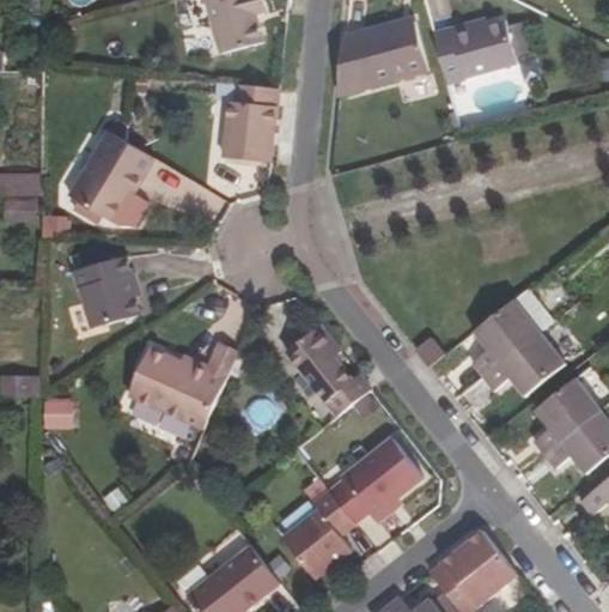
[(200,0),(201,2),(205,1),(219,53),(262,42),(255,14),(265,11),(261,0),(200,0)]
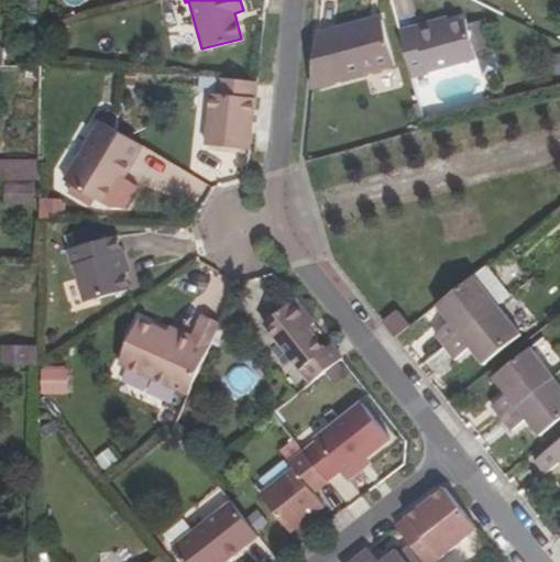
[(415,30),(447,22),(445,17),(414,24),(415,30)]
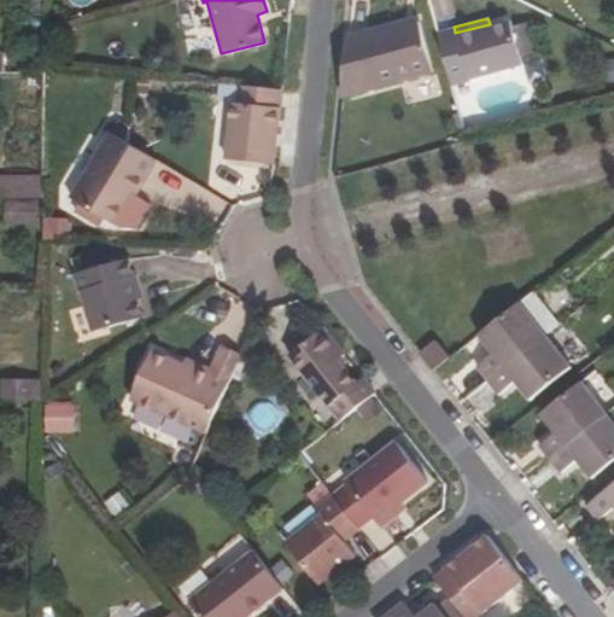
[(519,64),(508,19),(490,24),(455,33),(454,27),(434,31),(450,85),(466,80),(466,77),(519,64)]
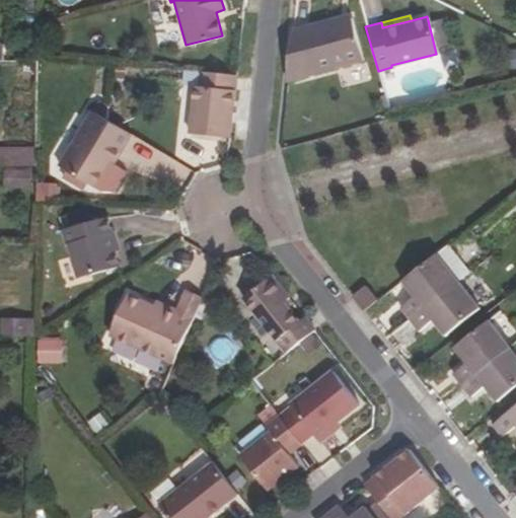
[(326,24),(325,21),(292,29),(287,78),(361,59),(351,18),(326,24)]
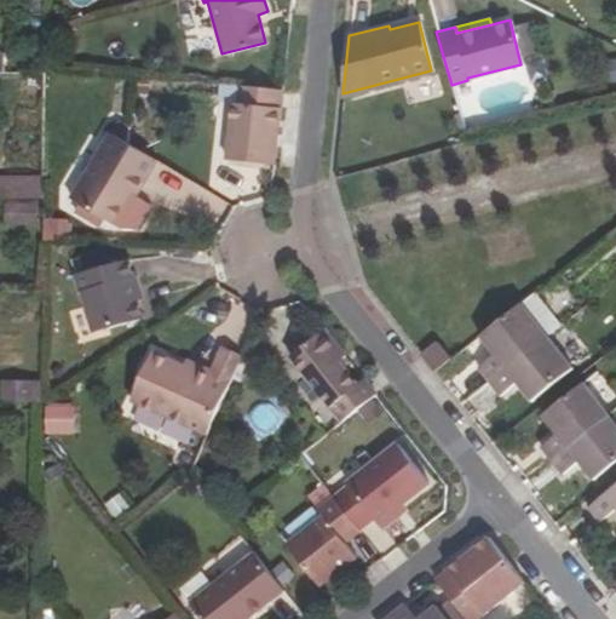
[(271,165),(280,89),(239,84),(236,102),(230,102),(224,158),(271,165)]
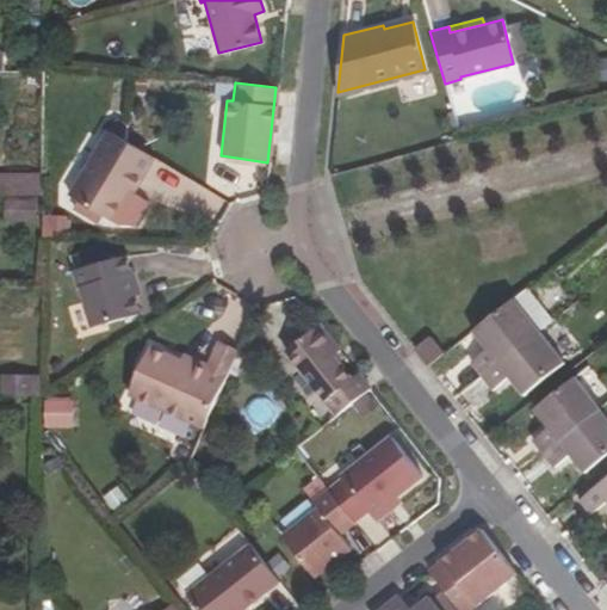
[(125,141),(127,129),(113,119),(68,196),(110,220),(123,198),(127,201),(152,156),(125,141)]
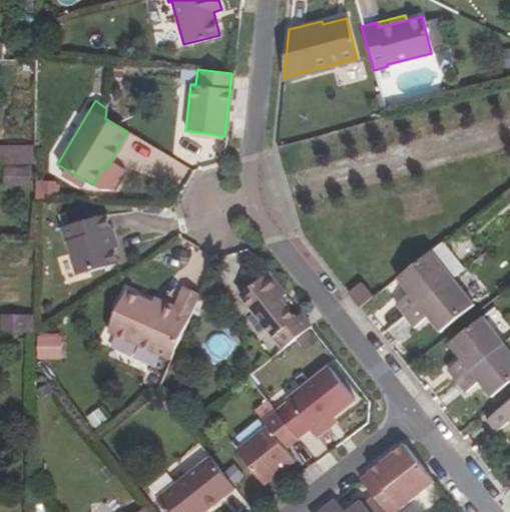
[(5,163),(19,163),(18,147),(5,146),(5,163)]
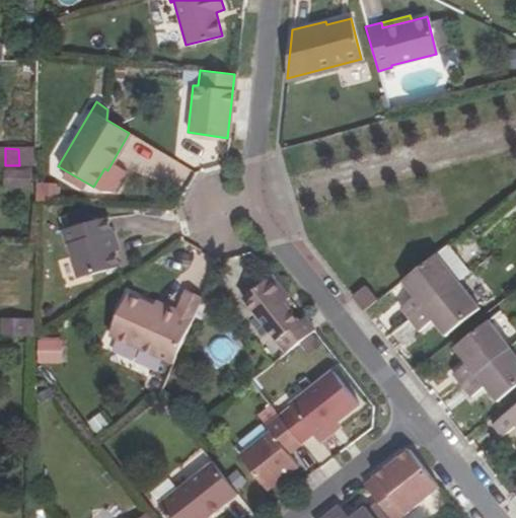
[(34,149),(18,149),(19,165),(27,165),(34,165),(34,149)]
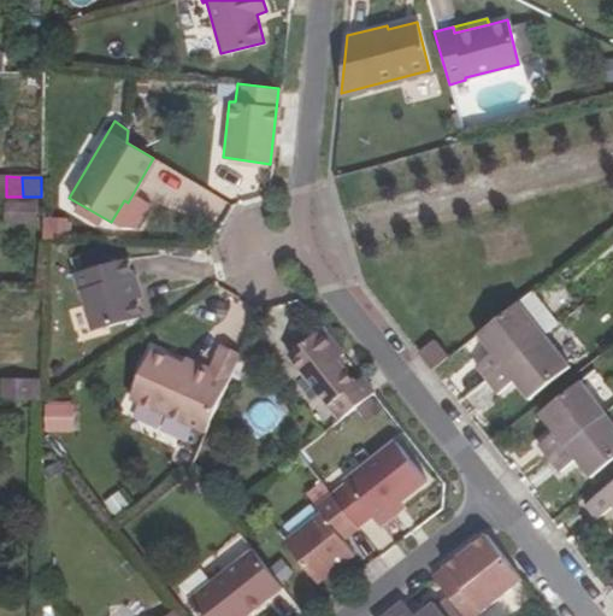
[(23,197),(6,197),(5,220),(33,220),(33,197),(23,197)]
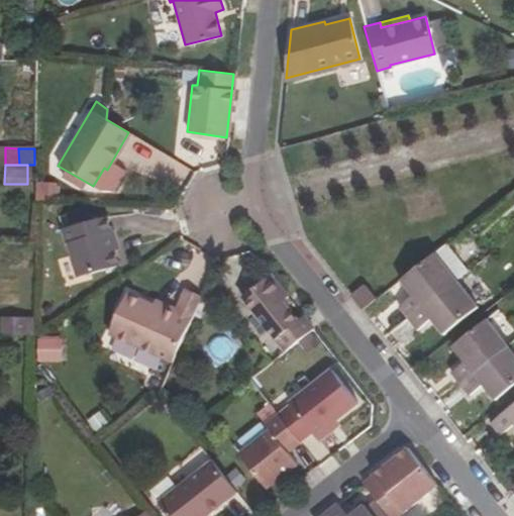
[(37,198),(57,192),(53,179),(33,185),(37,198)]
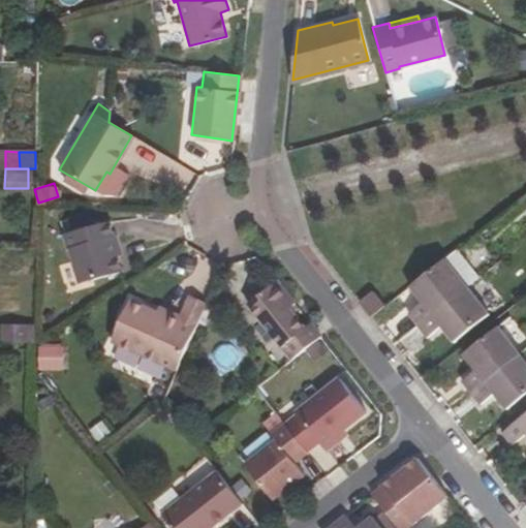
[(106,221),(62,234),(65,247),(68,247),(79,283),(121,272),(111,235),(106,221)]
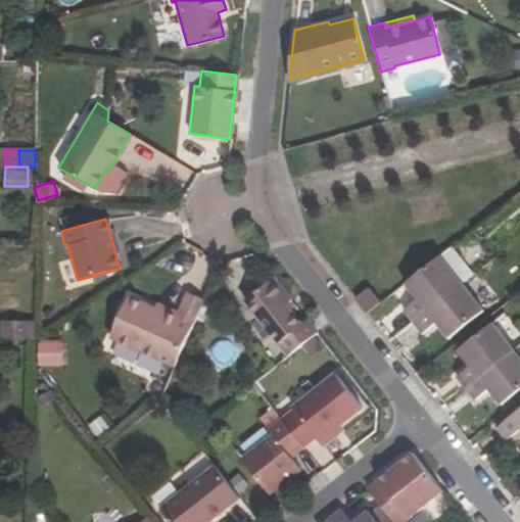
[(412,322),(461,283),(438,255),(403,282),(415,299),(402,310),(412,322)]
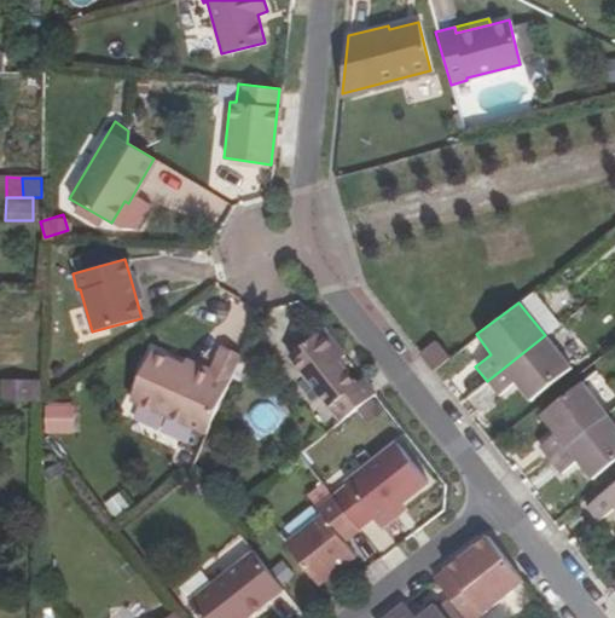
[(321,329),(289,356),(340,420),(372,393),(360,377),(357,381),(340,359),(343,356),(321,329)]
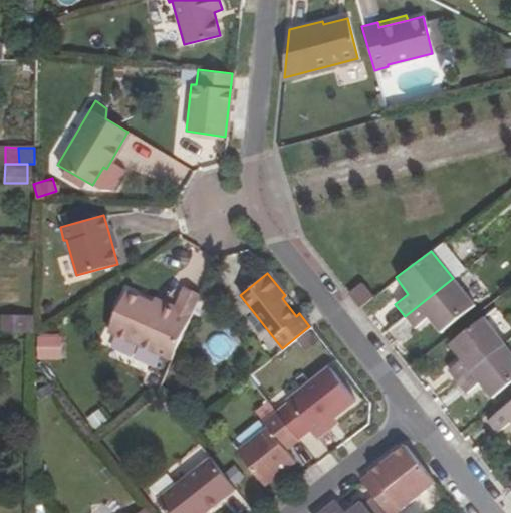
[(439,331),(473,303),(453,278),(405,316),(413,326),(426,316),(439,331)]
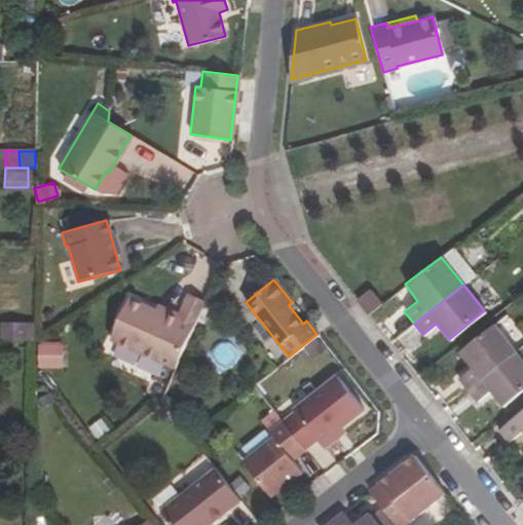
[(381,303),(371,289),(357,301),(367,313),(381,303)]
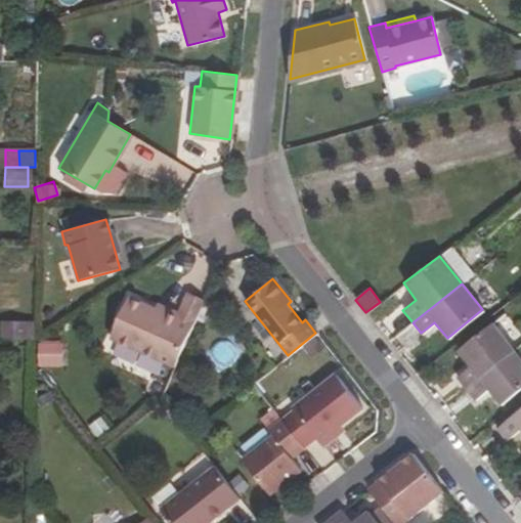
[(161,311),(154,308),(128,297),(110,339),(174,366),(193,319),(203,299),(185,292),(177,312),(163,306),(161,311)]
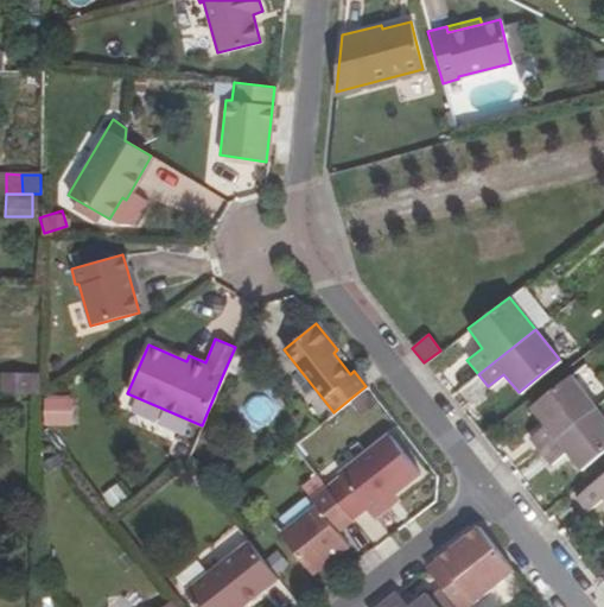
[(189,355),(180,352),(178,358),(186,361),(189,355)]
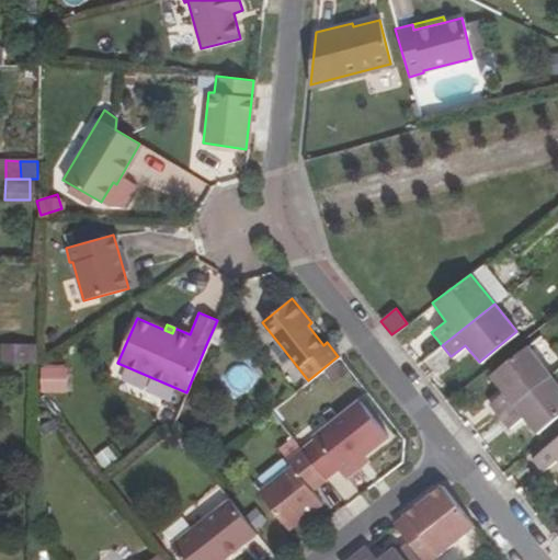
[(1,362),(27,362),(27,346),(1,345),(1,362)]
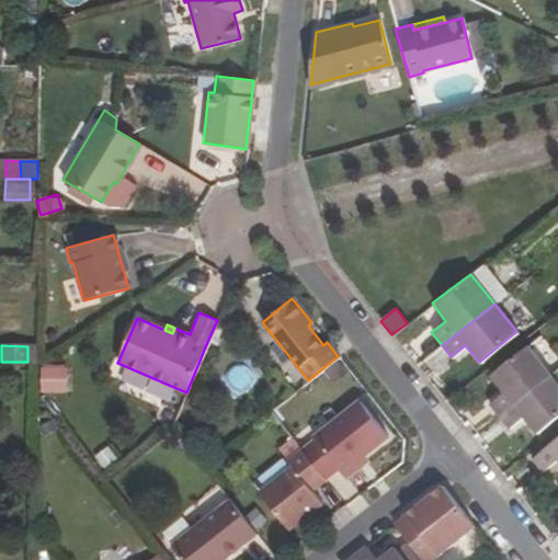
[(498,416),(550,374),(527,345),(490,375),(502,392),(488,403),(498,416)]
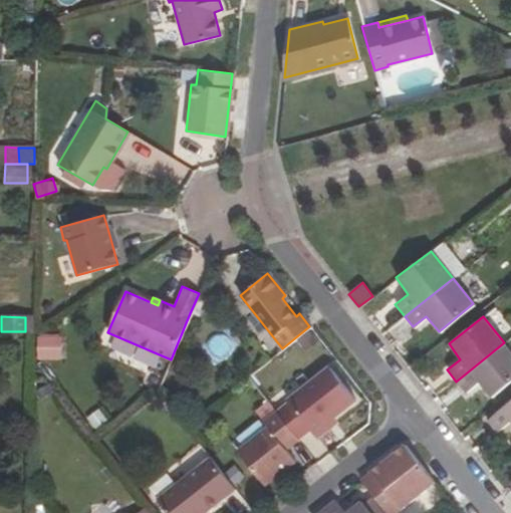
[(35,333),(36,359),(62,358),(61,332),(35,333)]
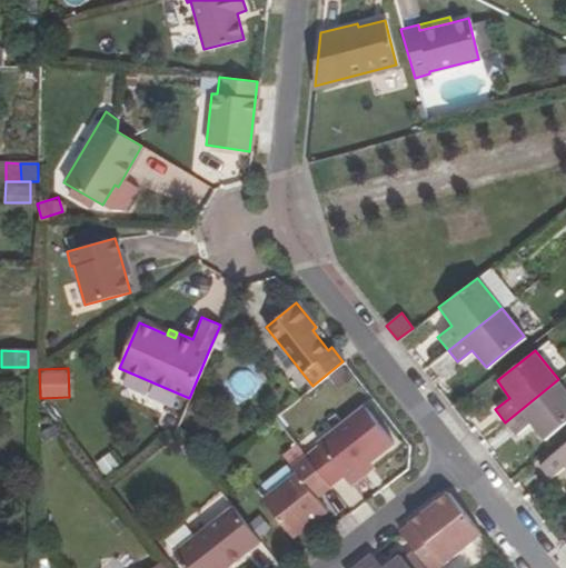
[(543,439),(565,420),(565,389),(558,379),(505,422),(514,435),(529,422),(543,439)]
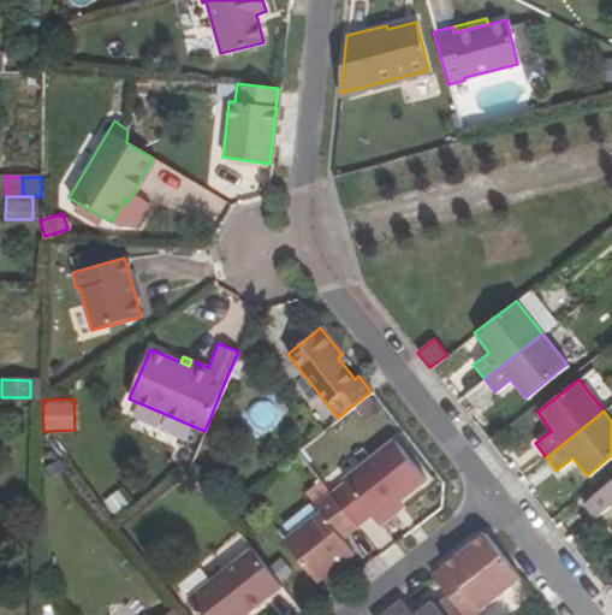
[(370,515),(379,525),(394,513),(390,508),(398,501),(425,480),(392,439),(343,480),(344,482),(330,494),(356,526),(370,515)]
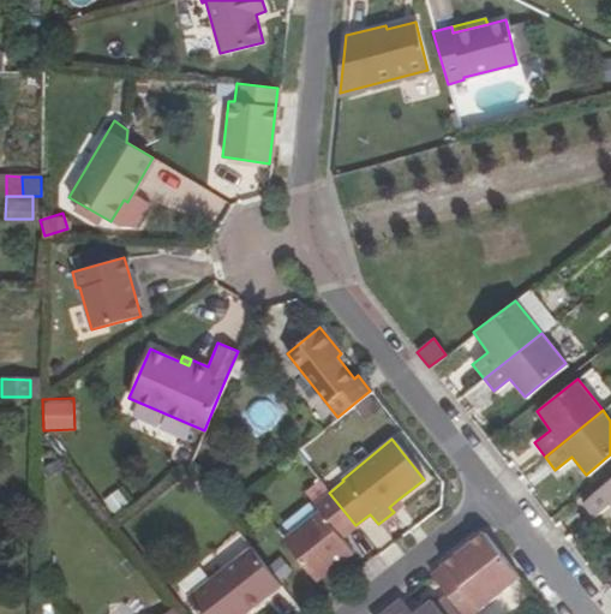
[(610,478),(581,502),(593,516),(609,504),(610,505),(610,478)]
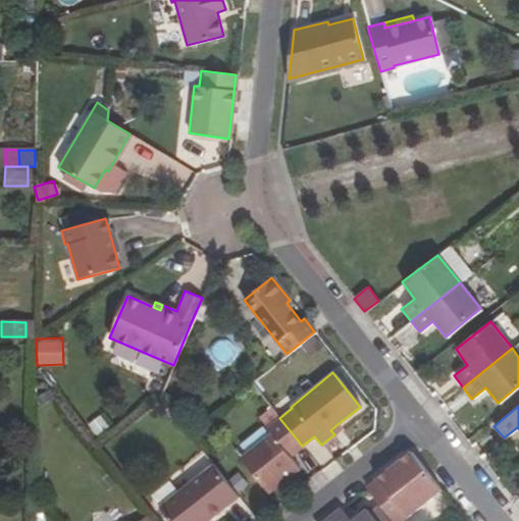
[(299,467),(290,456),(302,446),(279,418),(268,427),(271,433),(241,458),(267,492),(299,467)]
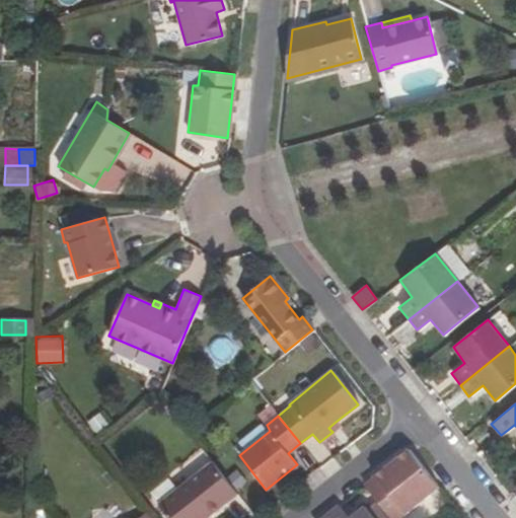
[(336,422),(328,428),(333,432),(340,426),(336,422)]
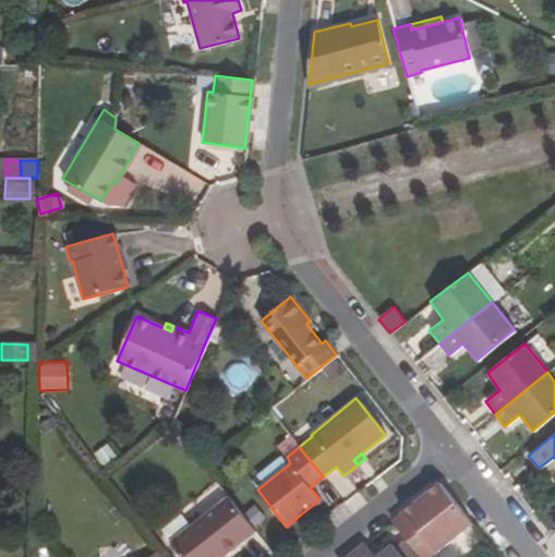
[(434,553),(469,524),(471,523),(438,481),(401,510),(434,553)]
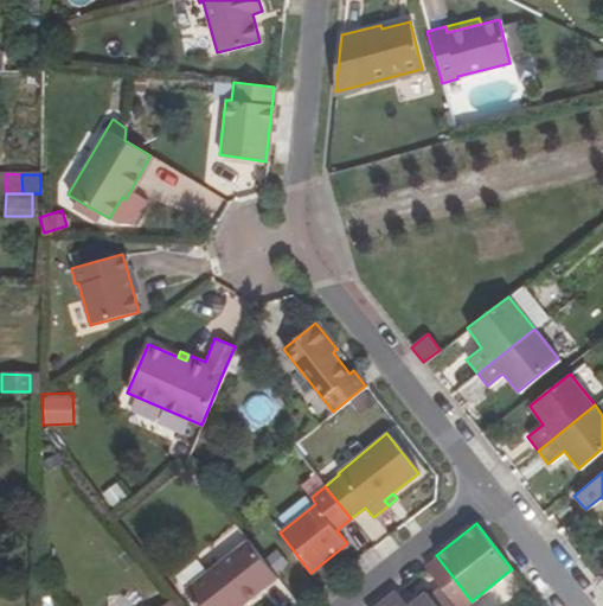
[(197,605),(238,605),(239,605),(275,576),(247,540),(185,589),(197,605)]
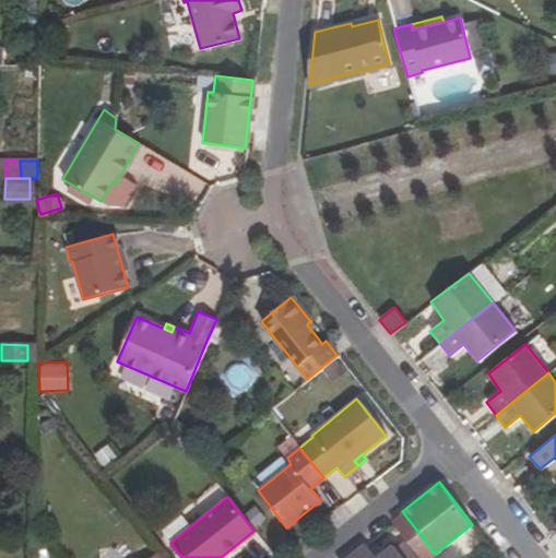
[(418,557),(428,557),(435,554),(402,511),(390,521),(418,557)]
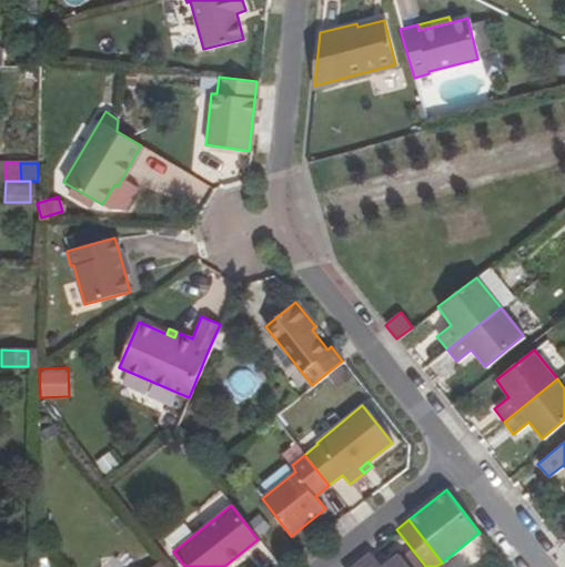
[(369,552),(355,563),(359,566),(407,566),(397,553),(381,566),(369,552)]
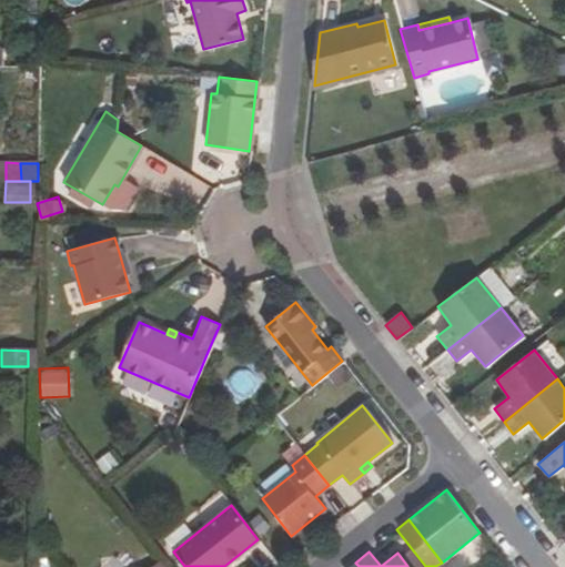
All buildings are outlined.
